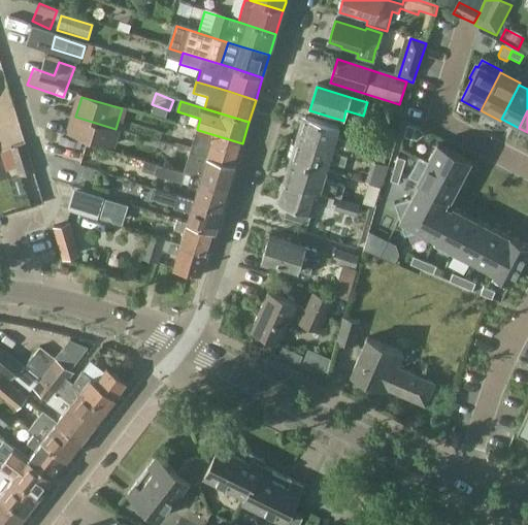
[(110,149),(116,129),(75,117),(70,136),(110,149)]
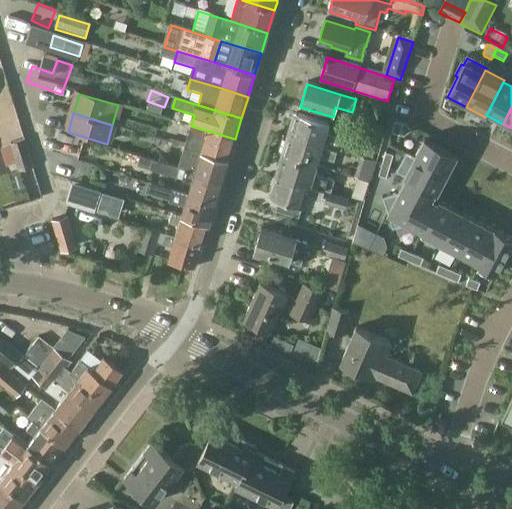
[(289,136),(338,151),(341,152),(345,141),(326,136),(329,126),(295,115),(289,136)]
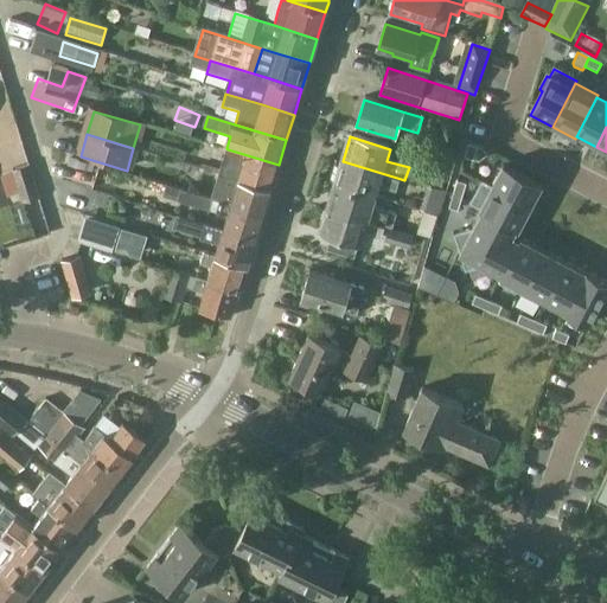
[(270,192),(279,165),(228,149),(219,175),(270,192)]
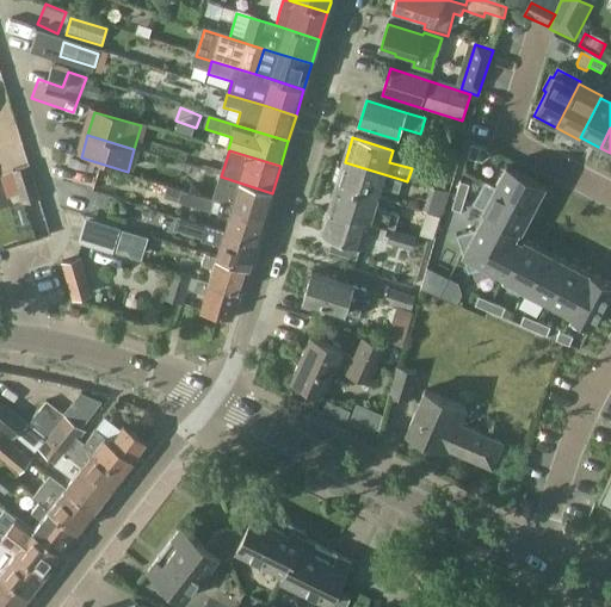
[(479,153),(469,150),(464,162),(475,165),(479,153)]
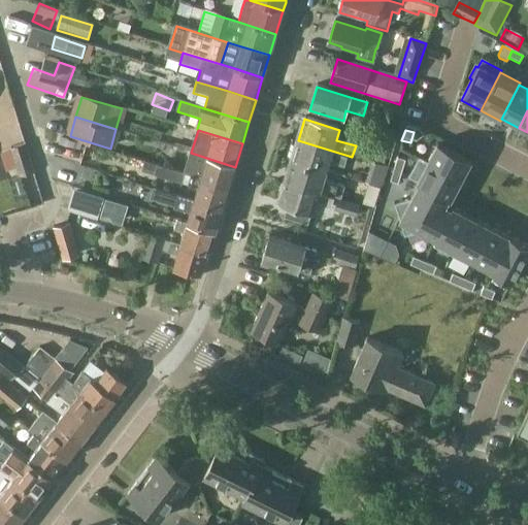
[(344,169),(349,156),(298,140),(292,162),(326,172),(329,164),(344,169)]
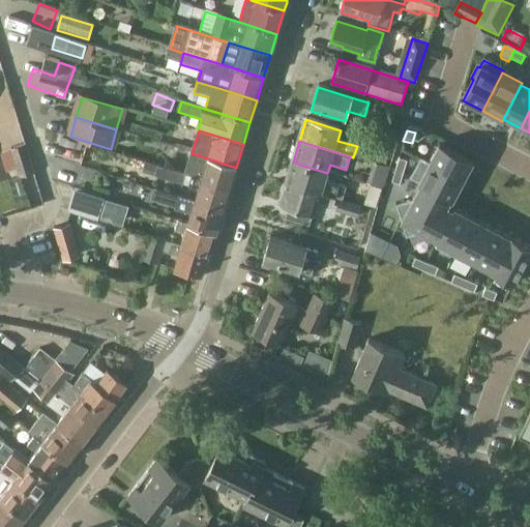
[(382,144),(376,165),(385,168),(391,147),(382,144)]
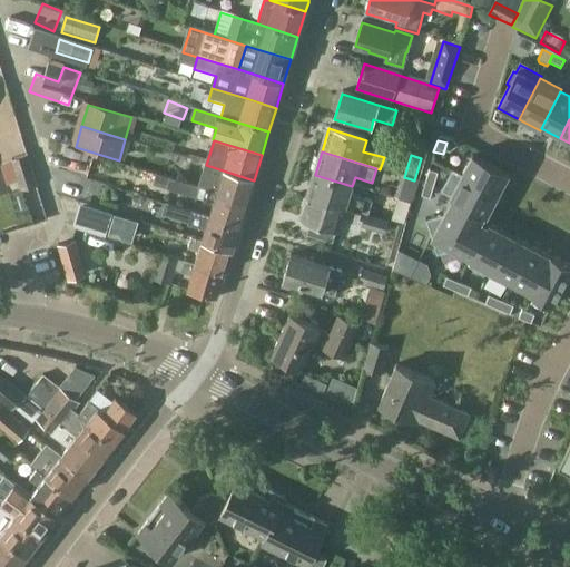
[(472,156),(461,177),(497,196),(508,176),(472,156)]
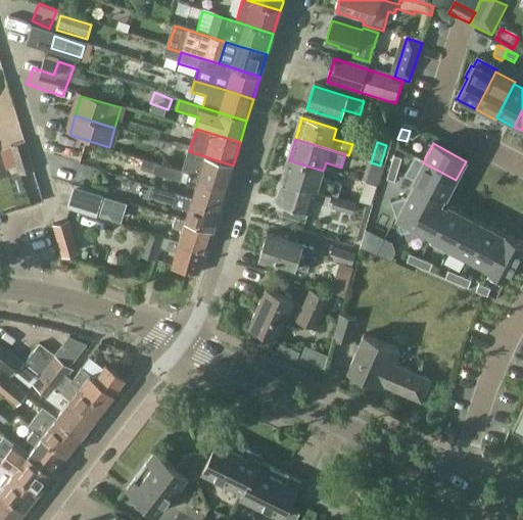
[(18,177),(34,173),(26,145),(10,150),(18,177)]
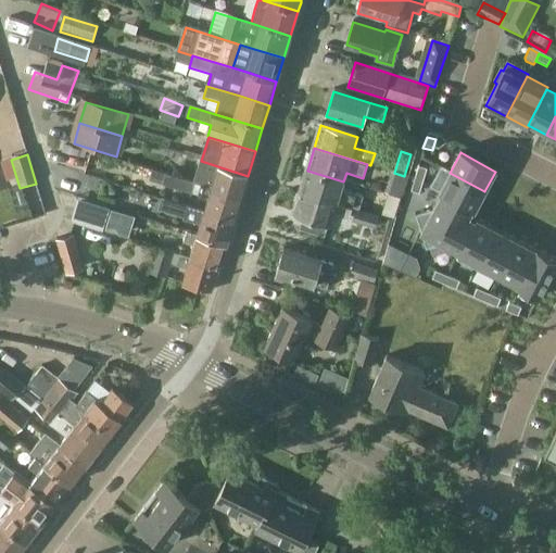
[(241,197),(248,176),(201,161),(194,183),(241,197)]
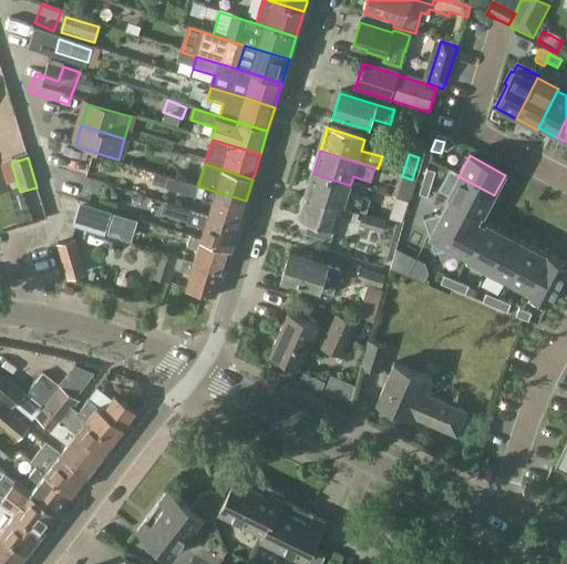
[(426,171),(422,184),(431,186),(434,174),(426,171)]
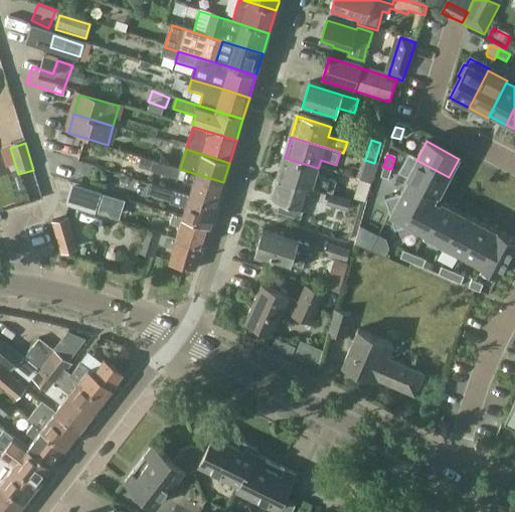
[(408,155),(398,174),(406,178),(438,195),(439,196),(449,177),(416,160),(408,155)]
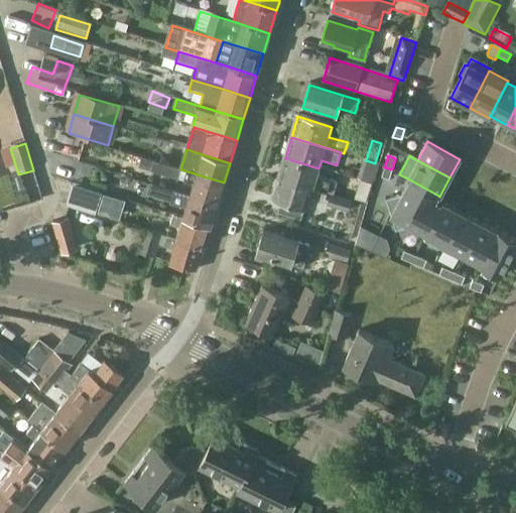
[(285,158),(278,178),(312,189),(327,194),(329,195),(333,196),(337,184),(332,183),(315,178),(318,168),(285,158)]
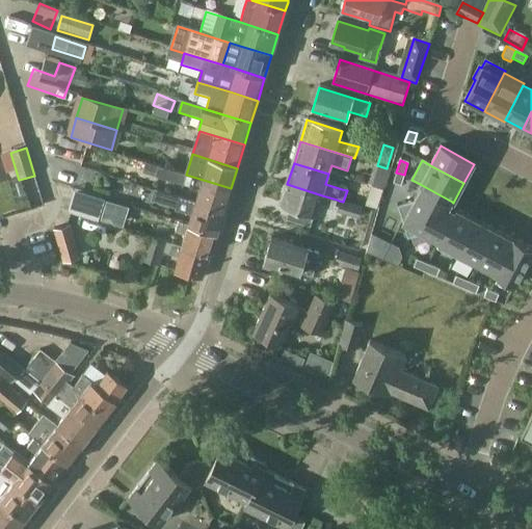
[(157,169),(155,179),(198,192),(194,204),(223,212),(231,188),(186,175),(185,178),(157,169)]
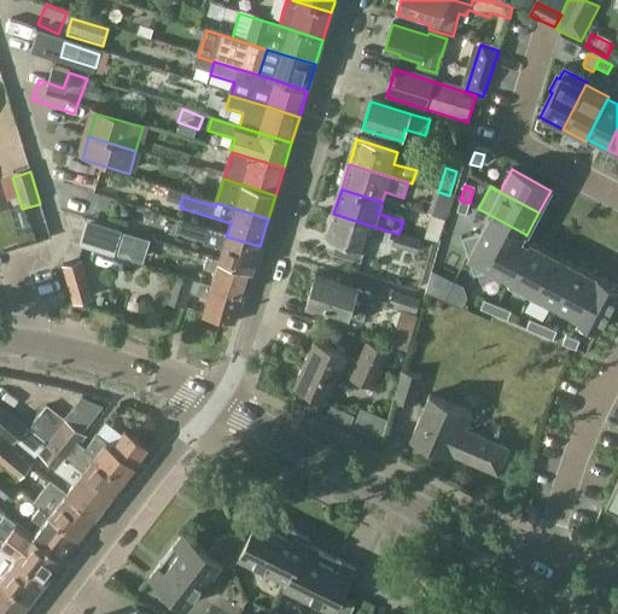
[(460,200),(455,214),(465,216),(470,203),(460,200)]
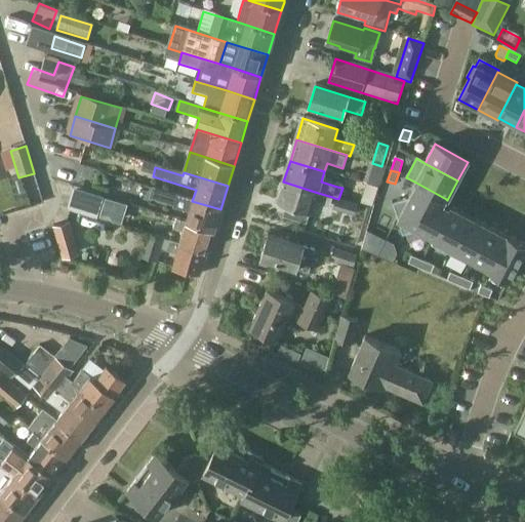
[(370,175),(367,184),(378,187),(380,178),(370,175)]
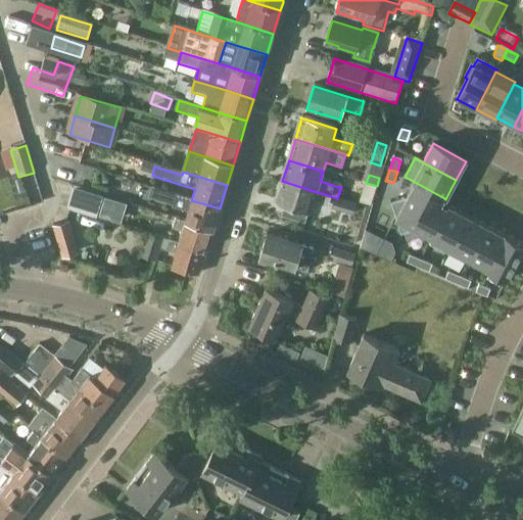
[(282,181),(276,202),(285,205),(282,218),(306,226),(311,214),(314,202),(328,207),(331,196),(317,192),(282,181)]
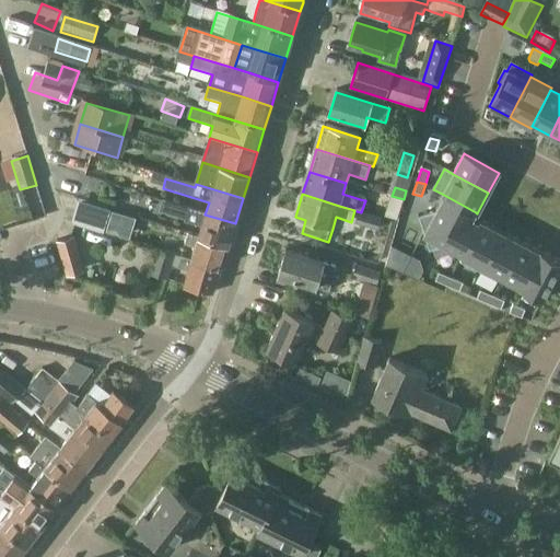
[(431,213),(418,218),(423,234),(471,220),(476,212),(442,194),(431,213)]
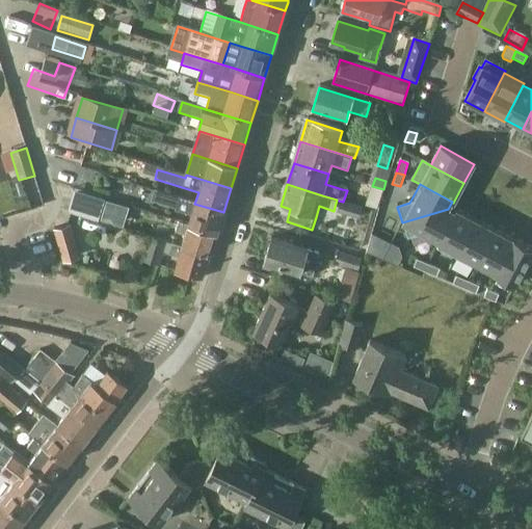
[(370,187),(364,207),(373,210),(376,211),(382,191),(379,190),(370,187)]
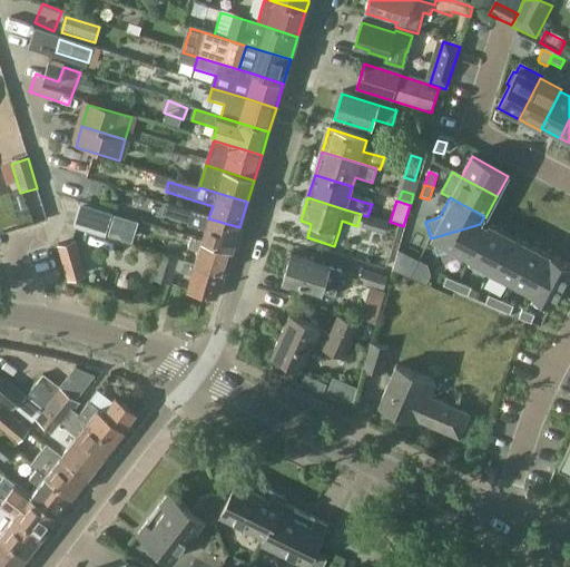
[(239,227),(208,218),(166,206),(163,218),(205,232),(202,243),(232,252),(239,227)]
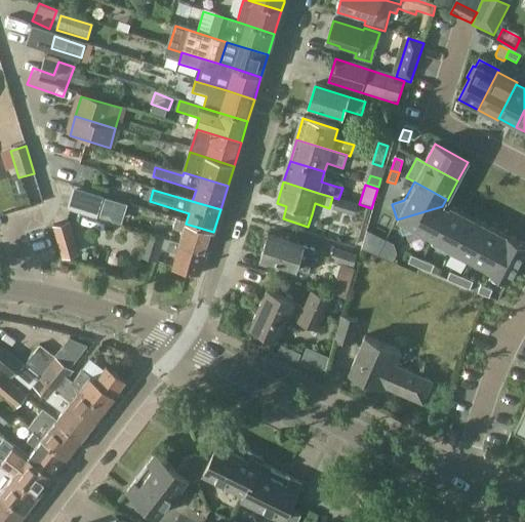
[(74,191),(73,200),(90,203),(91,193),(74,191)]
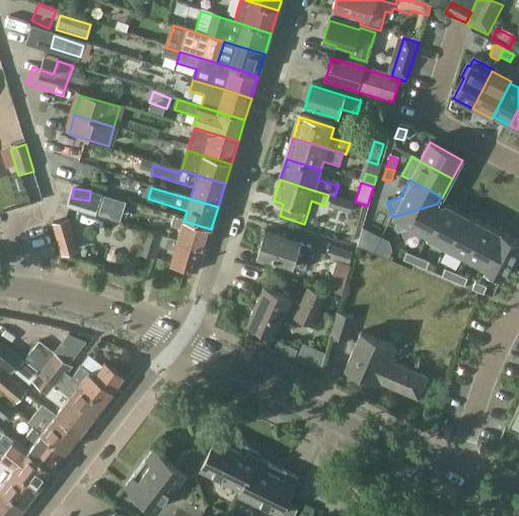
[(352,203),(350,203),(332,197),(329,208),(348,214),(352,203)]
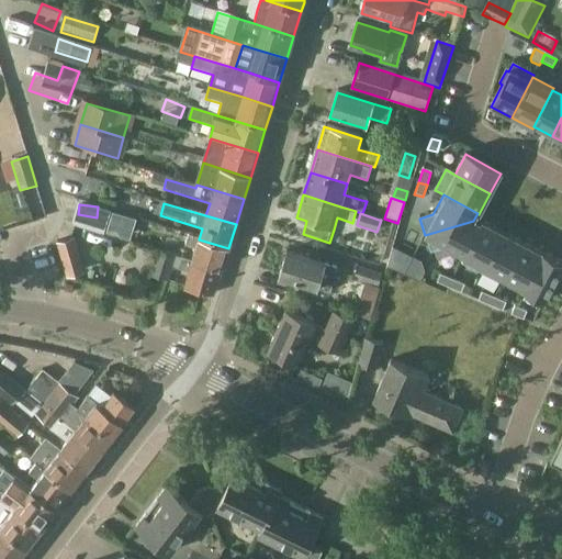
[(114,217),(109,233),(127,238),(132,222),(114,217)]
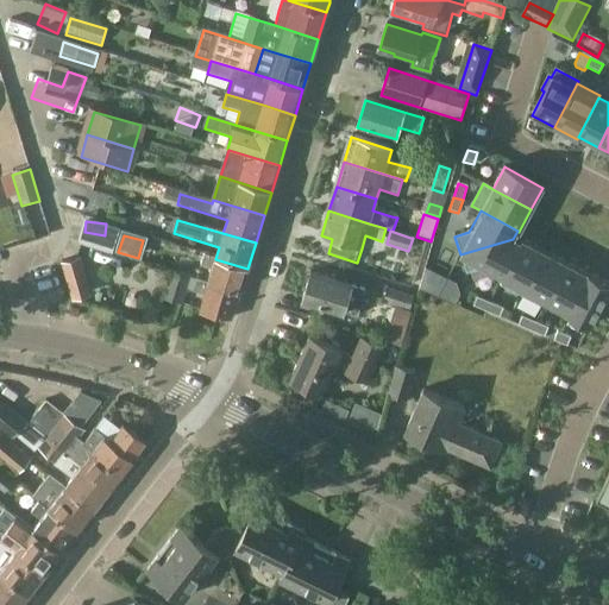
[(513,239),(460,254),(466,275),(485,269),(503,278),(521,244),(513,239)]
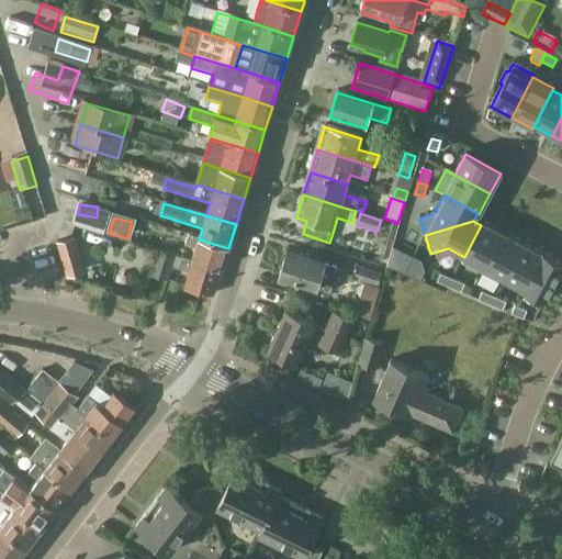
[(464,257),(461,264),(481,275),(484,269),(503,234),(482,223),(481,225),(464,257)]
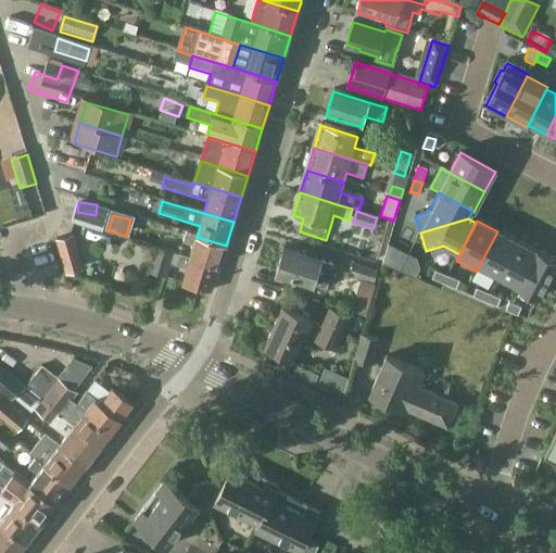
[(497,231),(479,266),(498,277),(517,242),(497,231)]
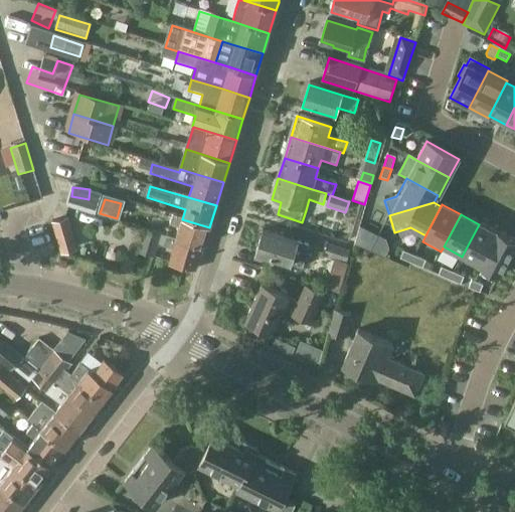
[(51,220),(61,248),(73,244),(64,215),(51,220)]
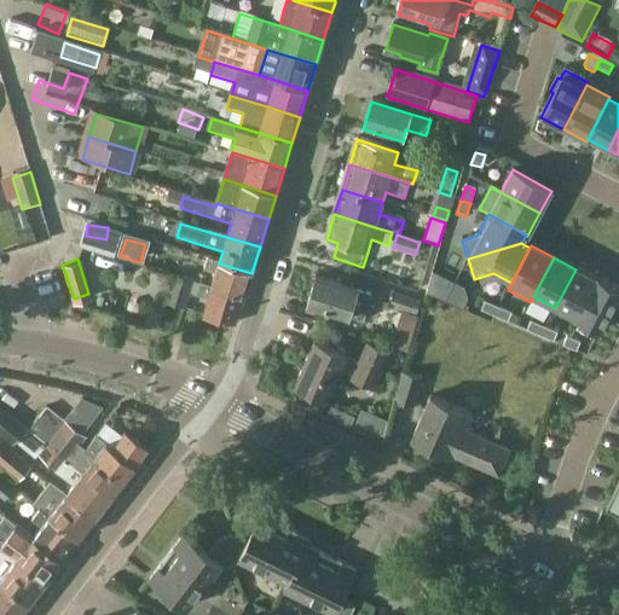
[(252,273),(219,264),(208,260),(204,272),(215,274),(212,288),(244,297),(252,273)]
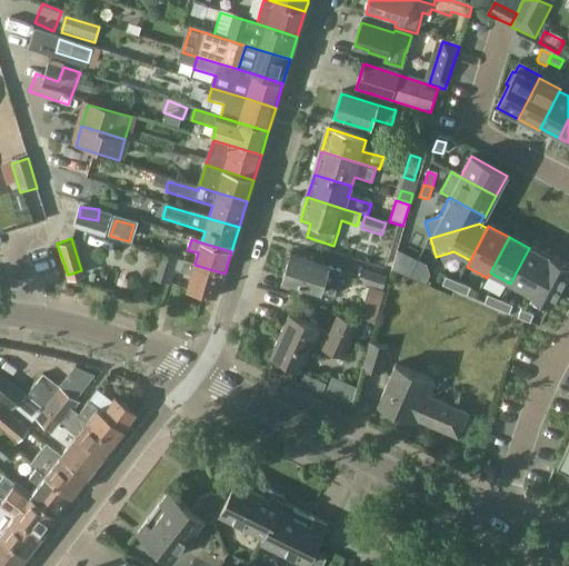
[(529,248),(510,284),(530,294),(549,258),(529,248)]
